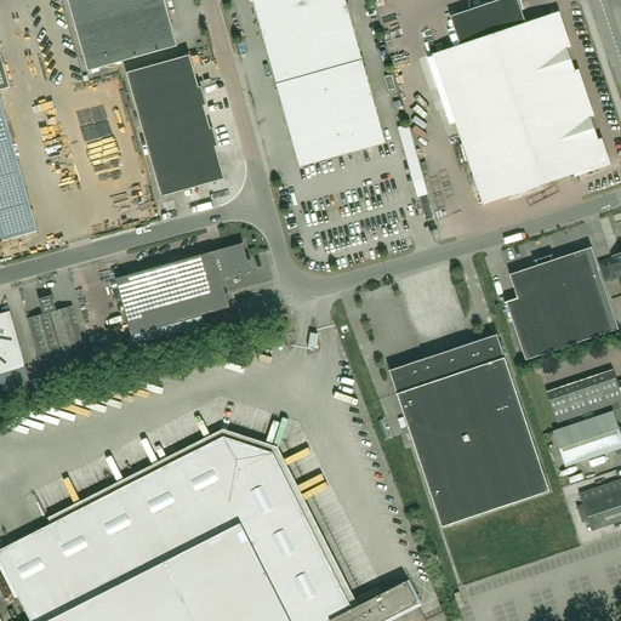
[(68,0),(89,73),(177,47),(164,0),(68,0)]
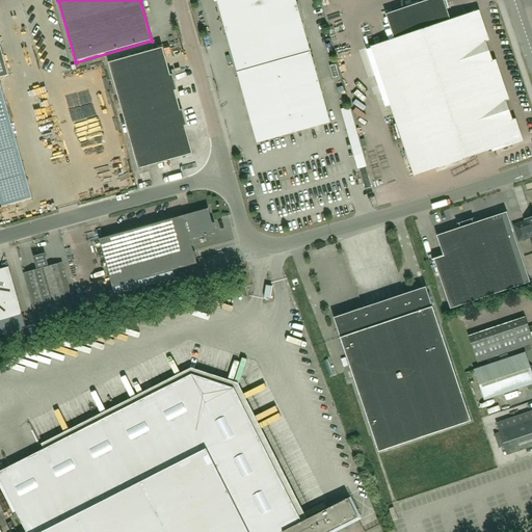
[(330,124),(311,53),(295,0),(216,0),(237,73),(257,143),(330,124)]
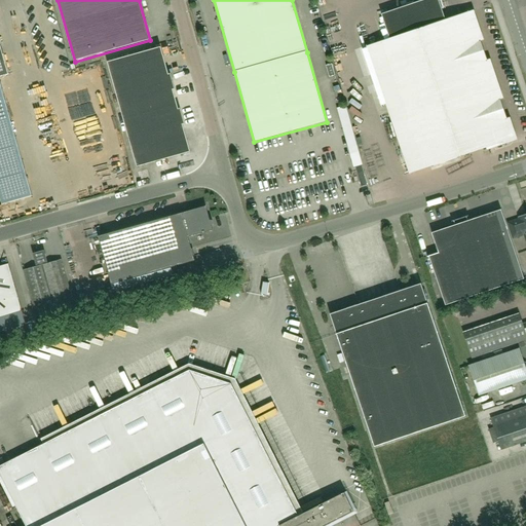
[(423,0),(382,14),(389,38),(367,46),(410,174),(514,139),(471,11),(445,20),(438,0),(423,0)]
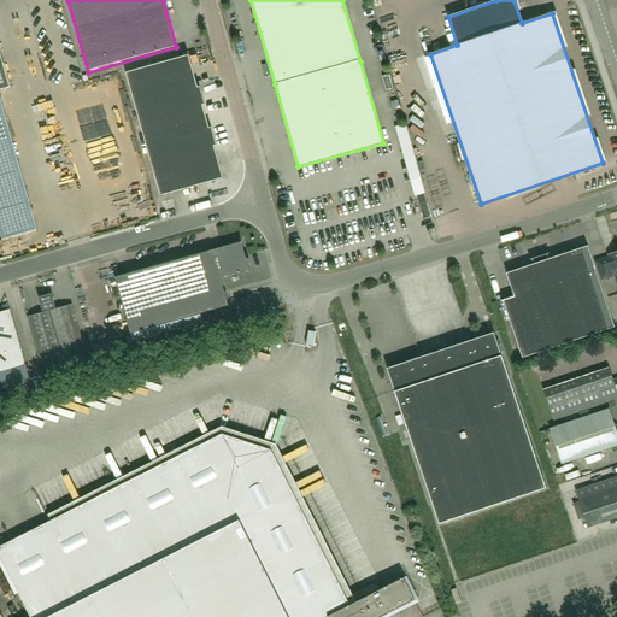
[(404,19),(381,29),(385,39),(407,28),(404,19)]
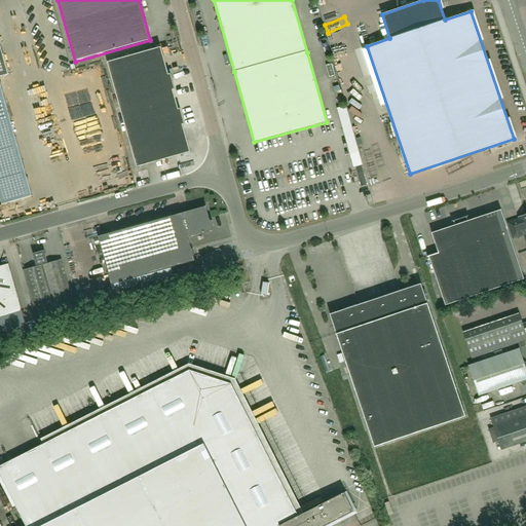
[(0,77),(9,75),(0,43),(0,77)]
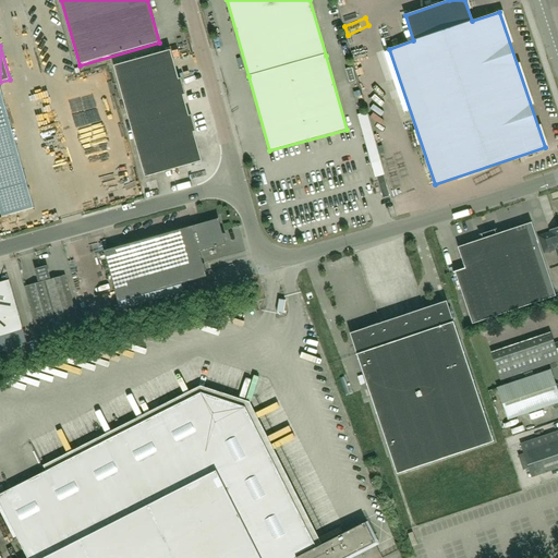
[(124,104),(183,87),(181,79),(179,80),(170,50),(113,67),(124,104)]
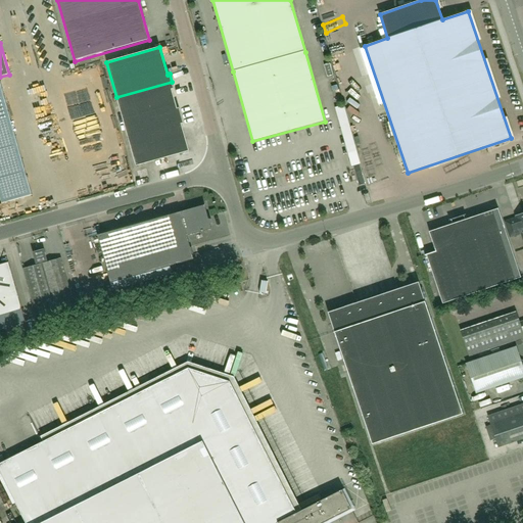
[(324,65),(327,77),(333,76),(330,63),(324,65)]
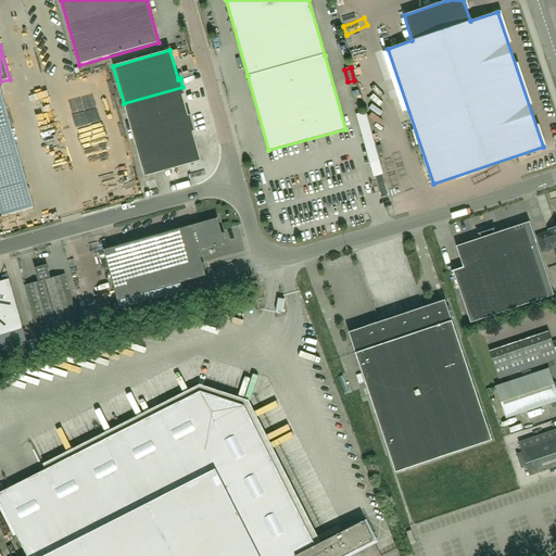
[(185,95),(182,87),(124,103),(135,140),(192,124),(190,115),(188,116),(182,96),(185,95)]
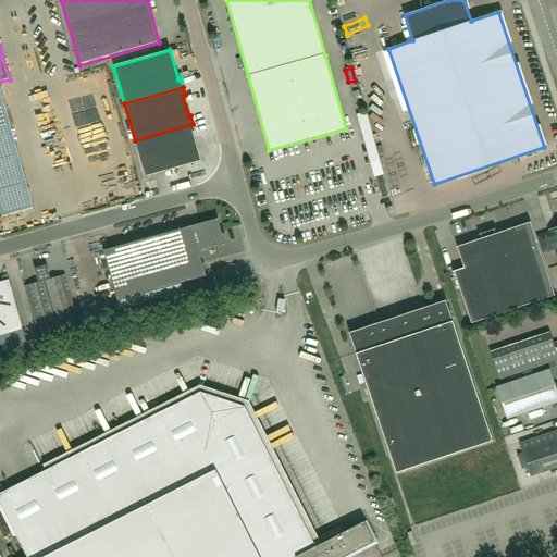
[(364,88),(358,94),(367,103),(373,99),(364,88)]
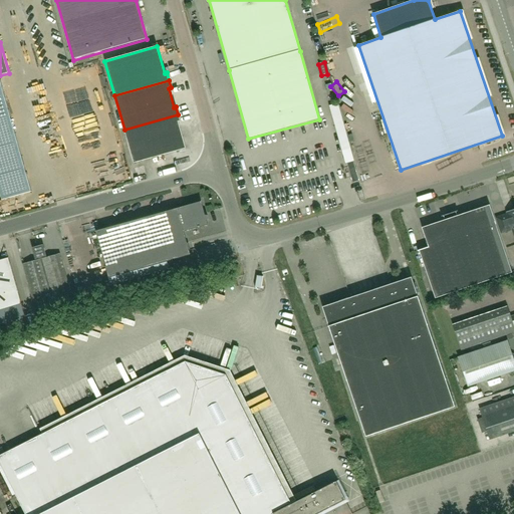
[(0,89),(0,201),(27,195),(0,89)]
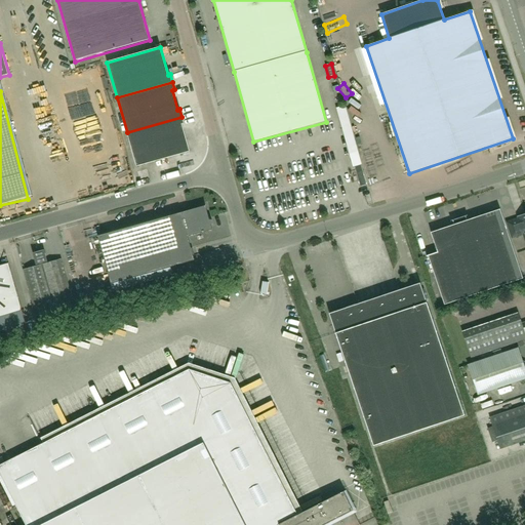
[(182,117),(127,132),(136,167),(190,152),(183,125),(185,124),(182,117)]
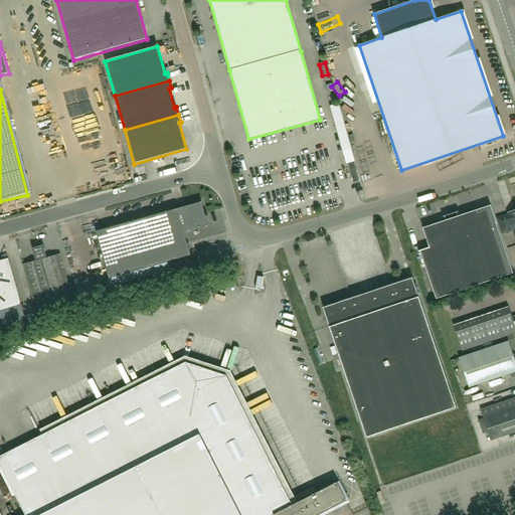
[(97,232),(110,279),(191,255),(184,232),(208,226),(207,222),(209,220),(208,216),(205,216),(202,202),(178,209),(97,232)]
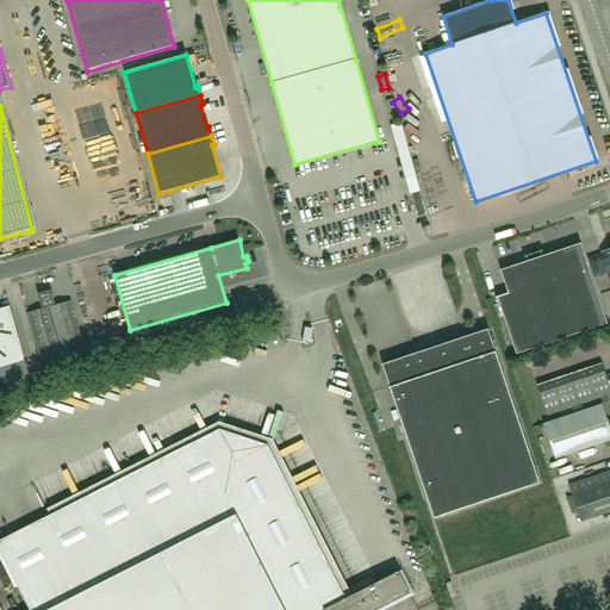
[(528,262),(500,272),(508,294),(497,298),(516,355),(608,324),(580,244),(542,257),(540,251),(526,256),(528,262)]
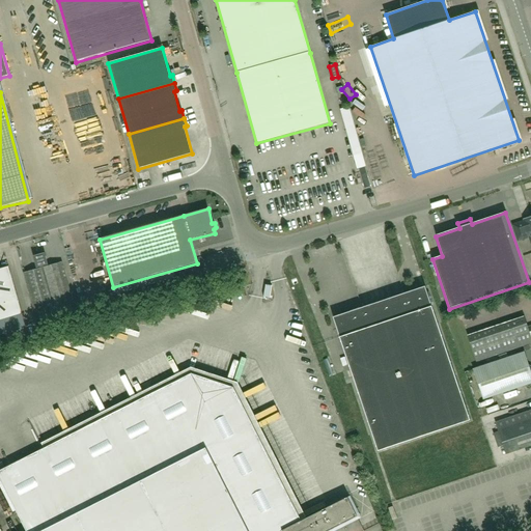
[(530,217),(523,220),(524,225),(513,228),(518,242),(528,239),(530,246),(530,217)]
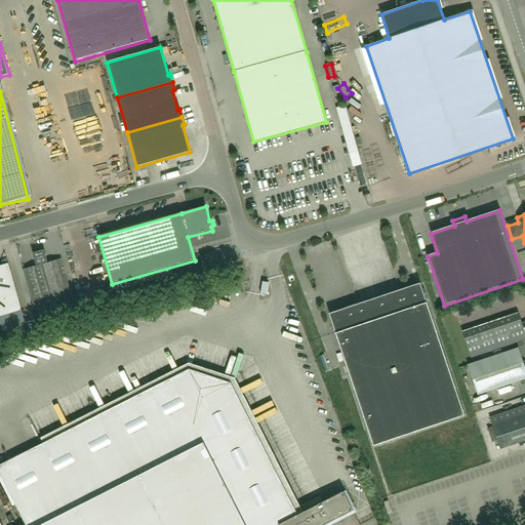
[(43,265),(45,264),(45,263),(47,261),(44,250),(34,253),(37,265),(39,264),(40,266),(43,265)]
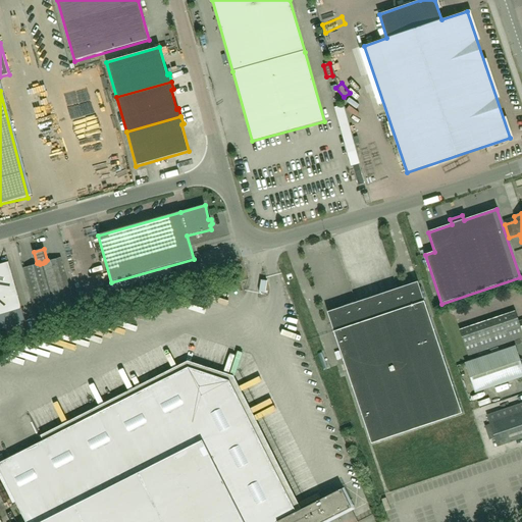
[(43,263),(54,303),(71,298),(60,258),(45,262),(43,263)]
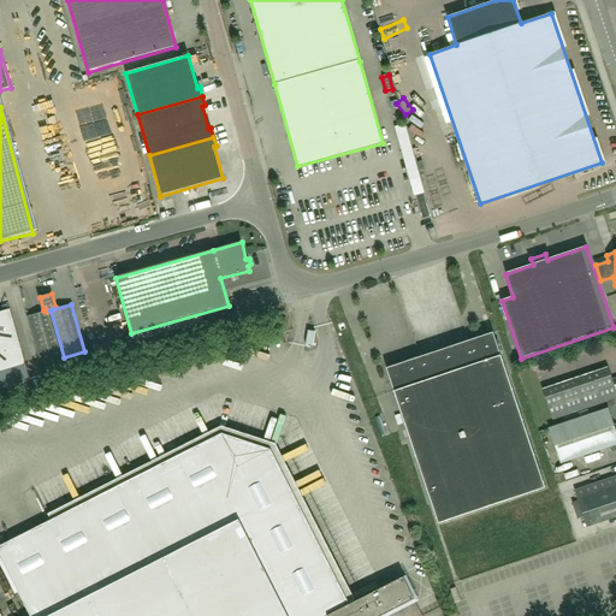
[(0,372),(27,366),(11,309),(0,312),(0,372)]
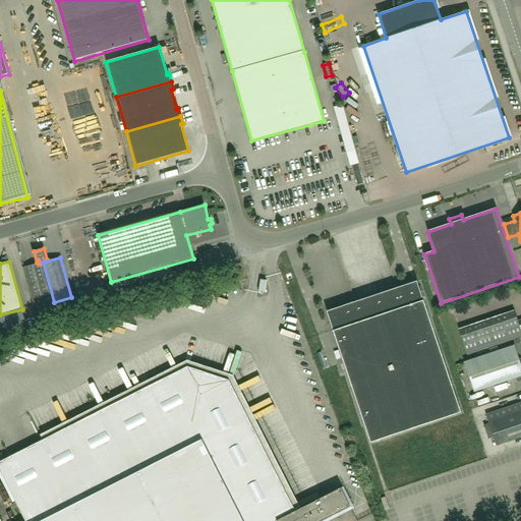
[(54,302),(43,263),(40,264),(23,268),(35,307),(54,302)]
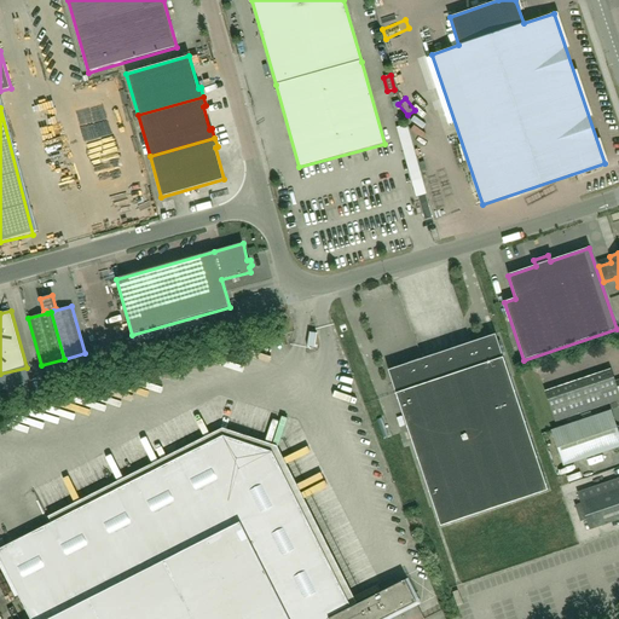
[(495,335),(388,371),(440,527),(548,490),(495,335)]
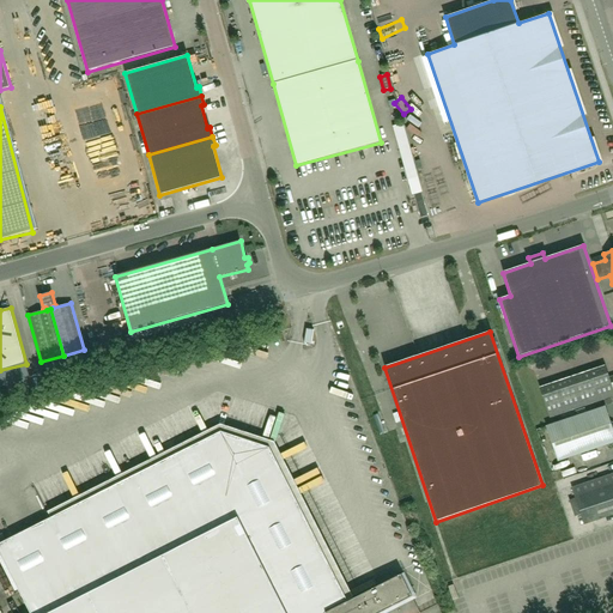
[(612,396),(612,392),(605,369),(540,390),(550,418),(612,396)]
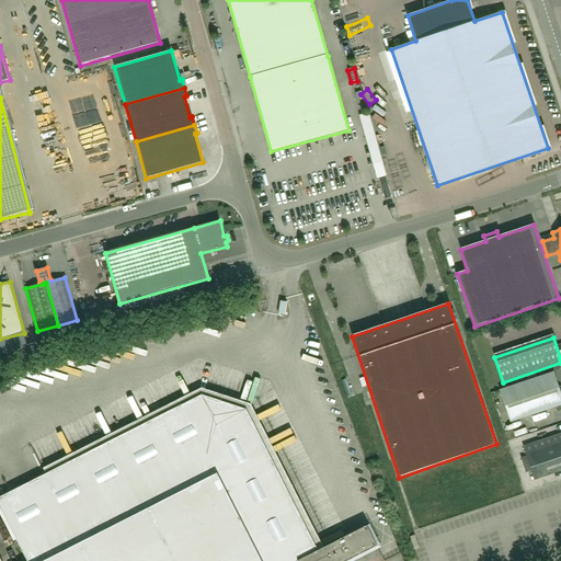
[(553,374),(501,391),(512,422),(556,408),(560,410),(560,405),(560,387),(558,386),(553,374)]
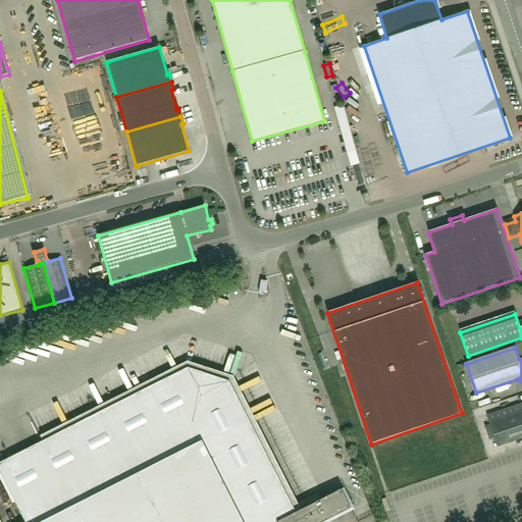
[(342,488),(296,512),(229,380),(189,367),(0,462),(0,470),(25,521),(322,521),(351,508),(342,488)]
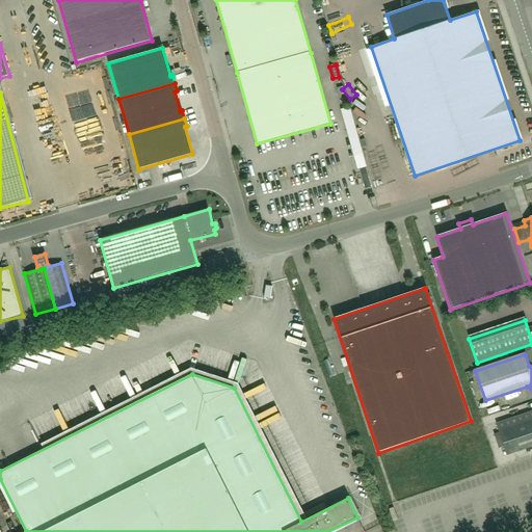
[(531,410),(497,423),(507,455),(531,446),(531,410)]
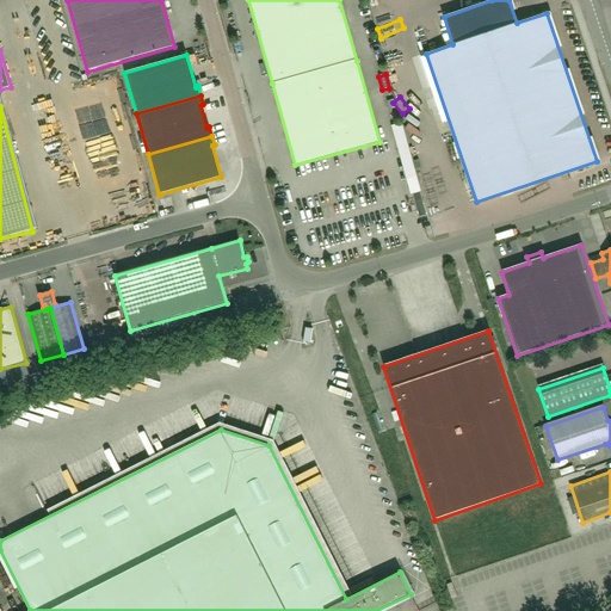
All buildings are outlined.
